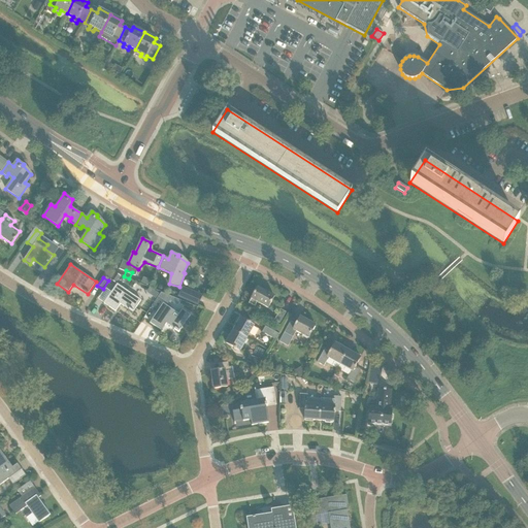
[(132,312),(140,300),(117,284),(103,303),(116,311),(120,304),(132,312)]
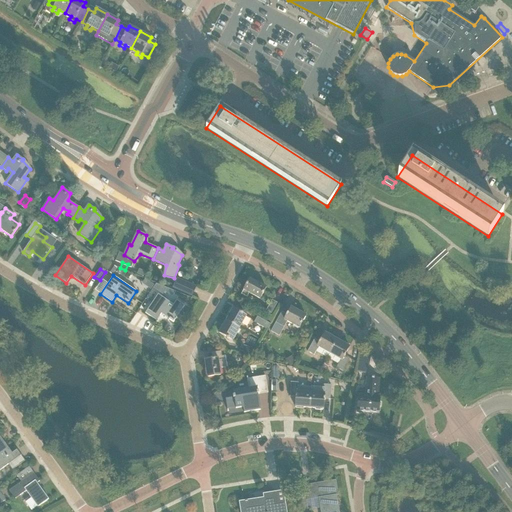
[(260,299),(266,288),(249,278),(241,294),(247,298),(249,293),(260,299)]
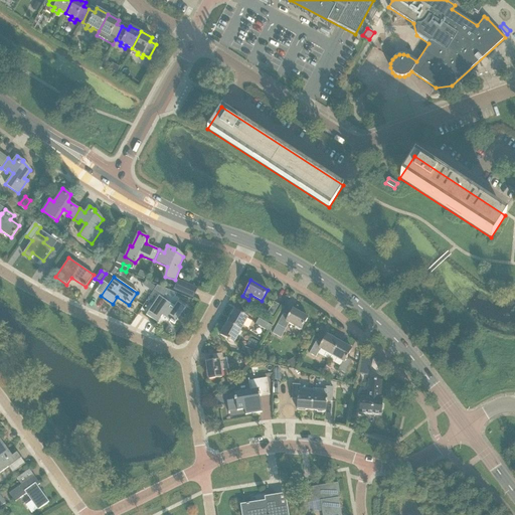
[(173,290),(193,298),(196,291),(177,282),(173,290)]
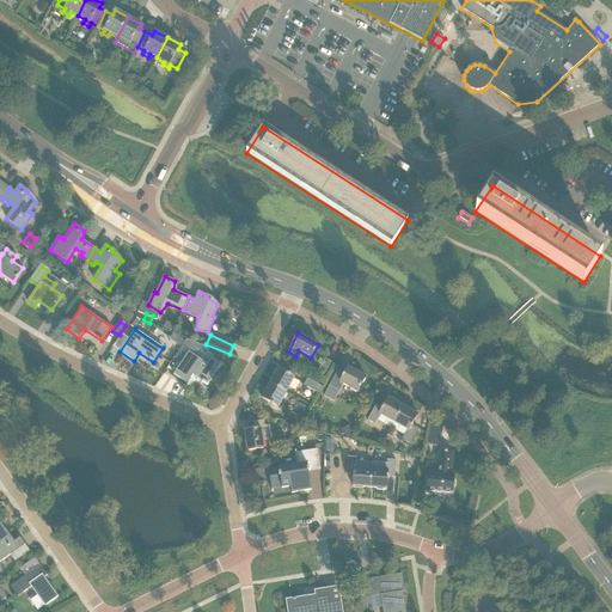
[(190,350),(194,344),(188,340),(183,347),(190,350)]
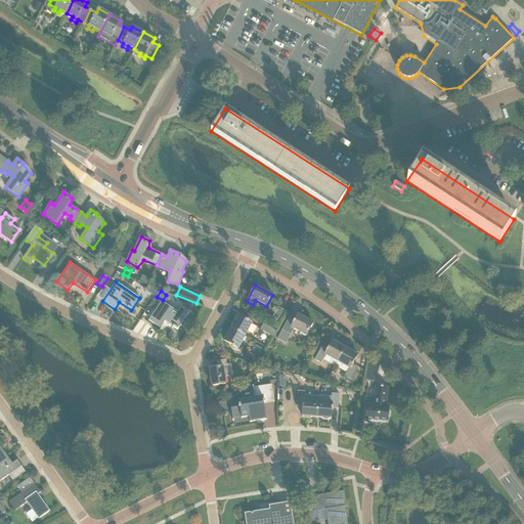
[(177,312),(162,301),(148,320),(160,329),(165,321),(177,330),(188,312),(181,307),(177,312)]
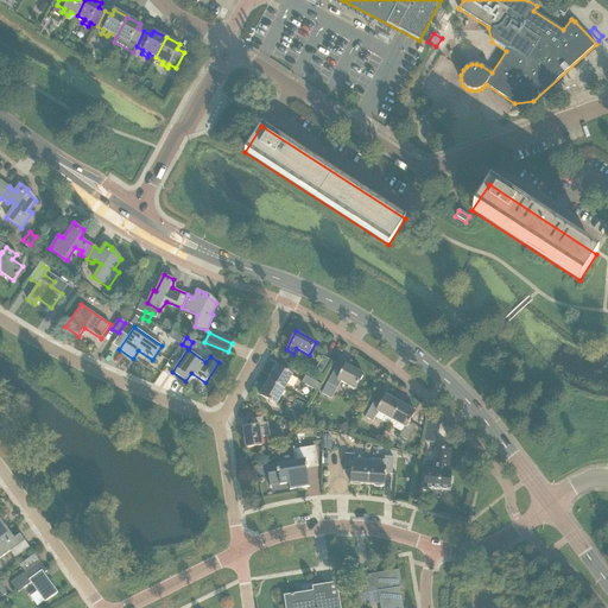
[(322,372),(329,360),(323,356),(316,369),(322,372)]
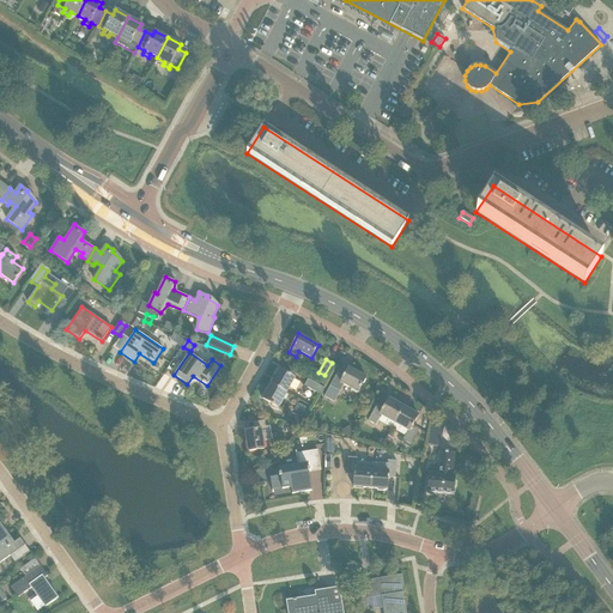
[(366,378),(349,368),(344,377),(337,374),(323,396),(334,402),(344,386),(358,393),(366,378)]
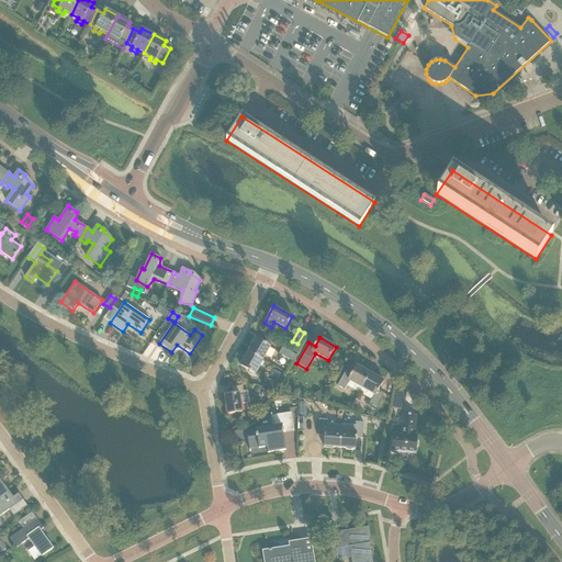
[(247,352),(262,360),(270,347),(255,338),(247,352)]
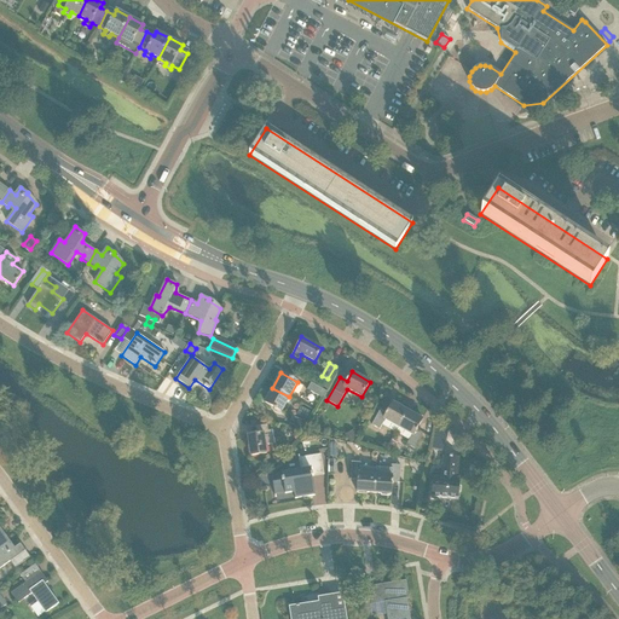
[(323,398),(327,392),(311,383),(307,389),(323,398)]
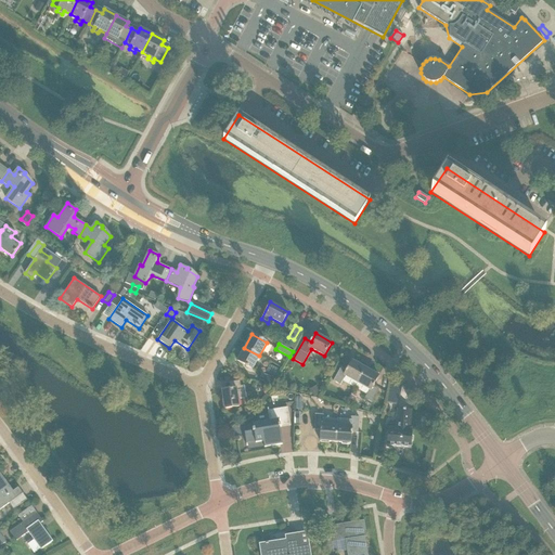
[(252,370),(259,356),(244,348),(237,361),(252,370)]
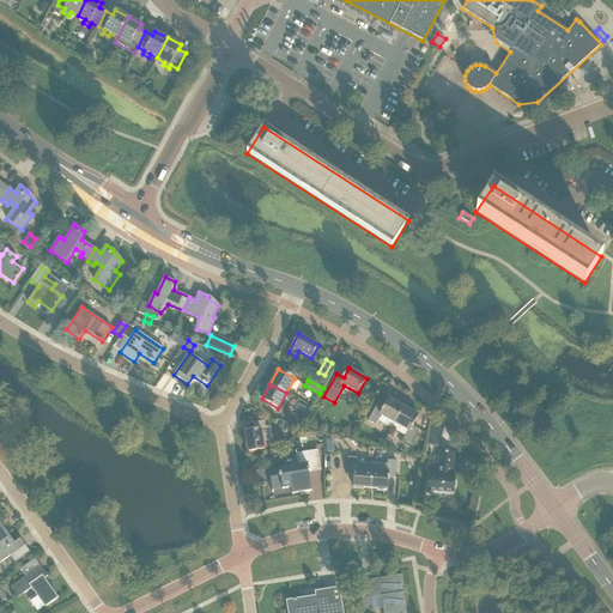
[(394,423),(404,407),(389,399),(383,410),(376,406),(368,420),(376,425),(381,416),(394,423)]
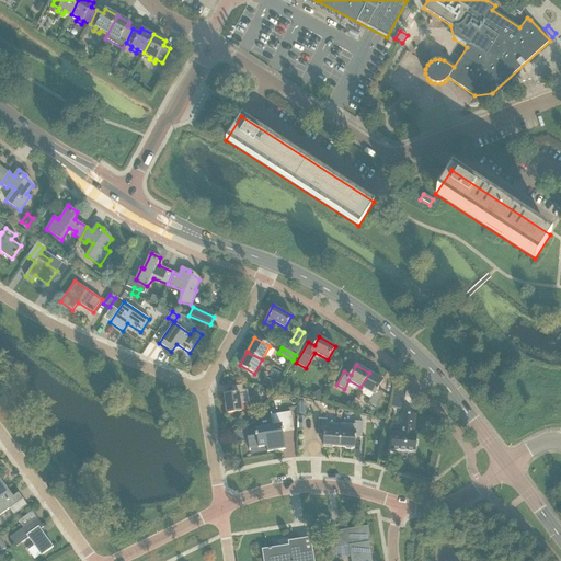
[(369,373),(361,387),(373,395),(368,403),(376,407),(384,392),(377,389),(382,380),(369,373)]
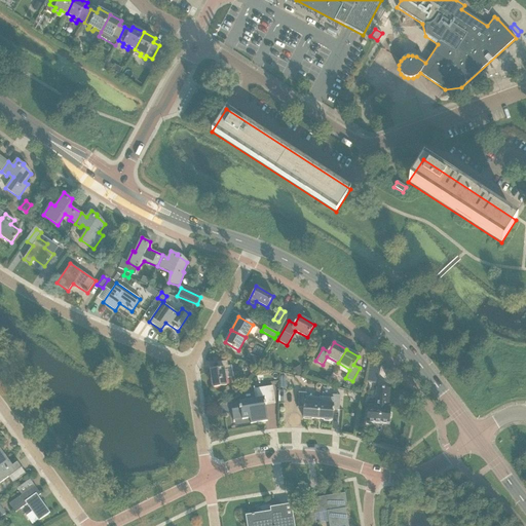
[(260,366),(262,360),(248,353),(246,360),(260,366)]
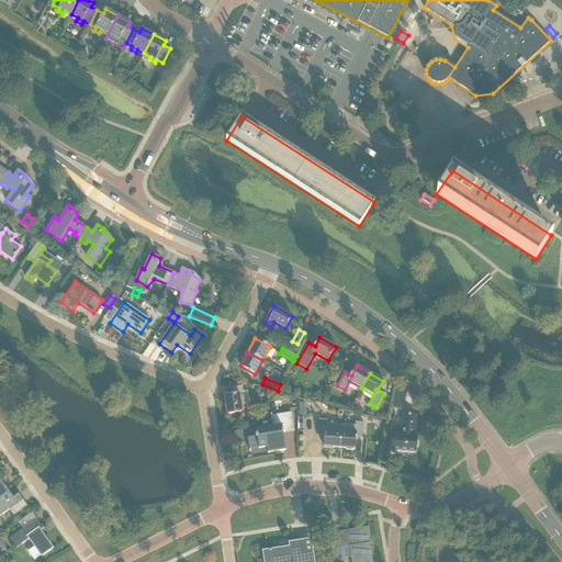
[(243,391),(243,385),(232,388),(233,394),(224,395),(227,414),(242,412),(240,405),(249,403),(247,391),(243,391)]
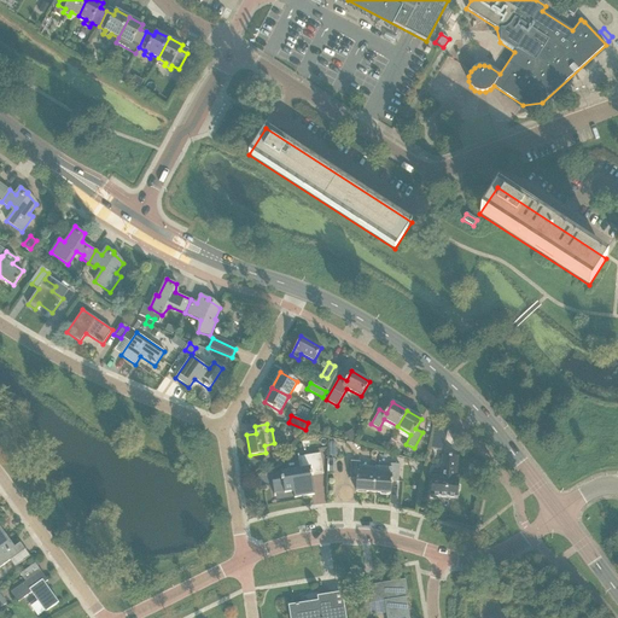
[(433,445),(444,447),(445,436),(436,435),(433,445)]
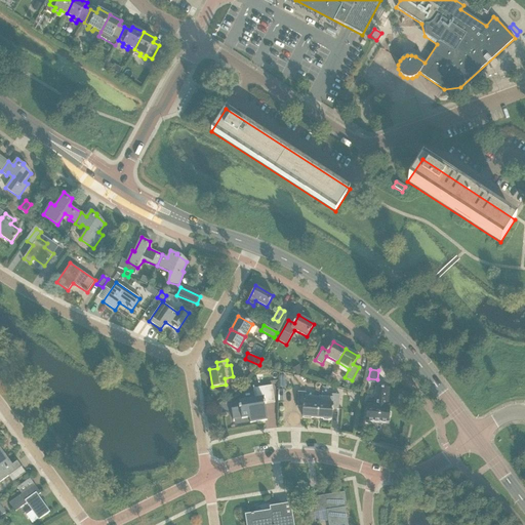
[(272,386),(253,389),(254,399),(230,403),(233,419),(241,418),(249,417),(249,422),(267,420),(264,405),(275,403),(272,386)]
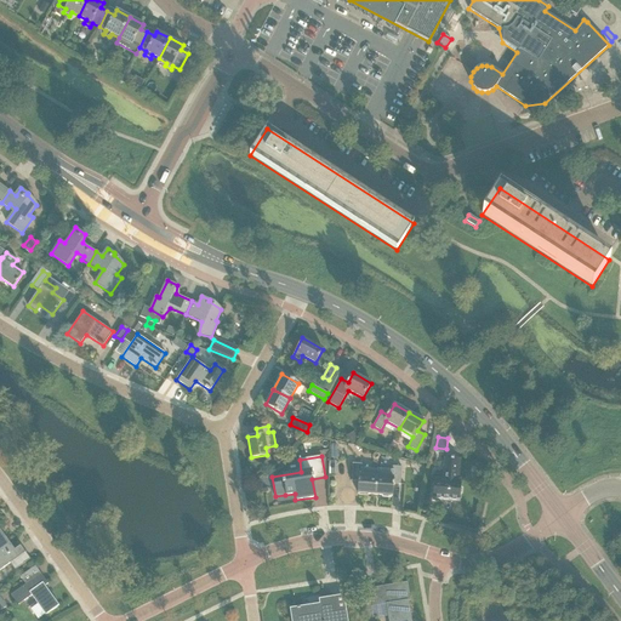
[(457,482),(459,459),(445,457),(444,480),(434,479),(433,500),(459,501),(460,482),(457,482)]
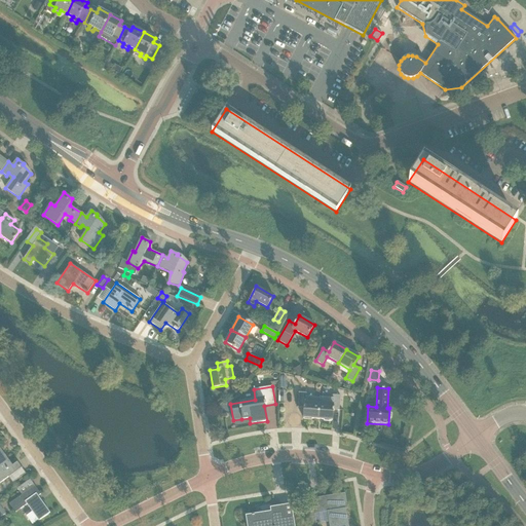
[(318,403),(320,398),(306,397),(306,392),(299,392),(298,408),(304,408),(303,418),(317,419),(318,403)]
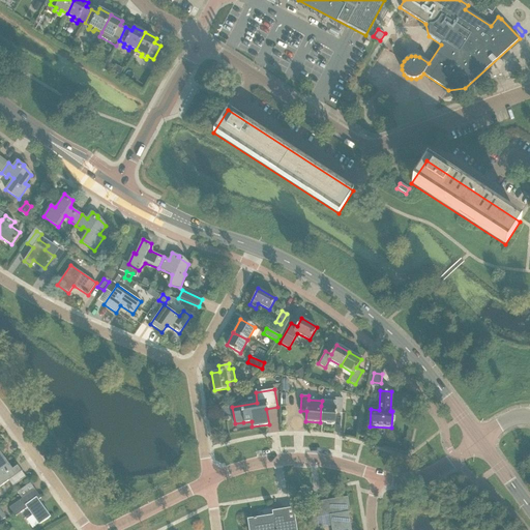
[(321,406),(320,422),(334,423),(335,413),(342,414),(343,399),(335,398),(334,407),(321,406)]
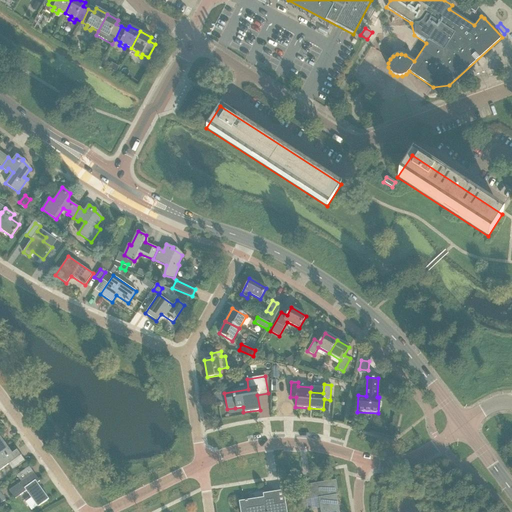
[(12,453),(0,436),(0,470),(21,455),(17,450),(12,453)]
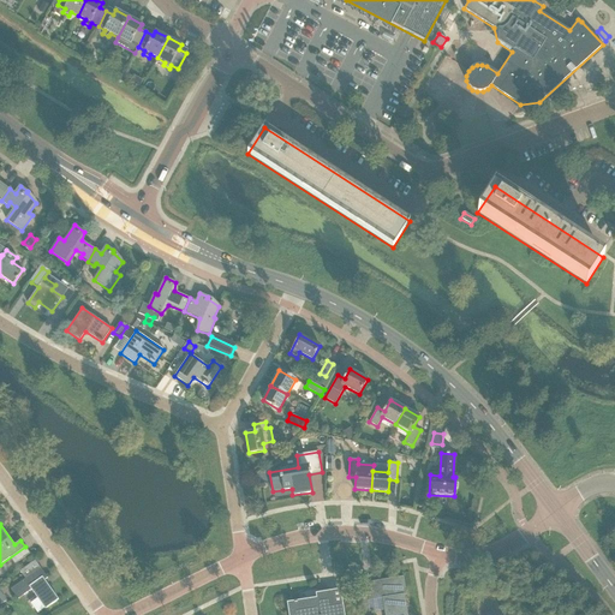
[(58,599),(45,580),(47,578),(40,568),(11,590),(18,599),(31,590),(45,609),(58,599)]
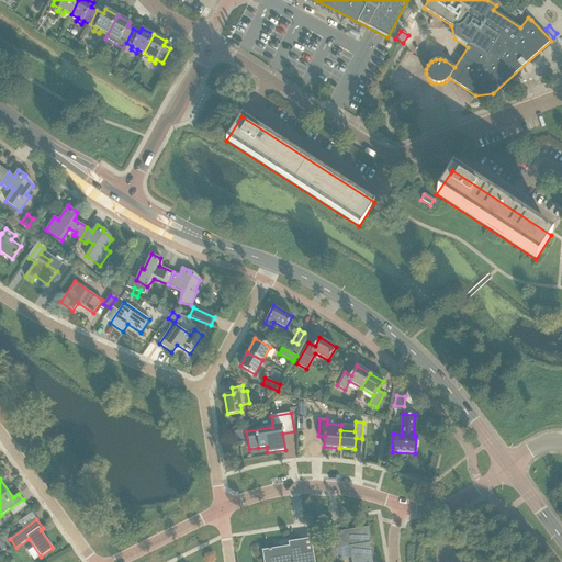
[(372,561),(369,543),(371,543),(369,527),(323,535),(325,554),(337,552),(336,549),(349,547),(351,561),(372,561)]
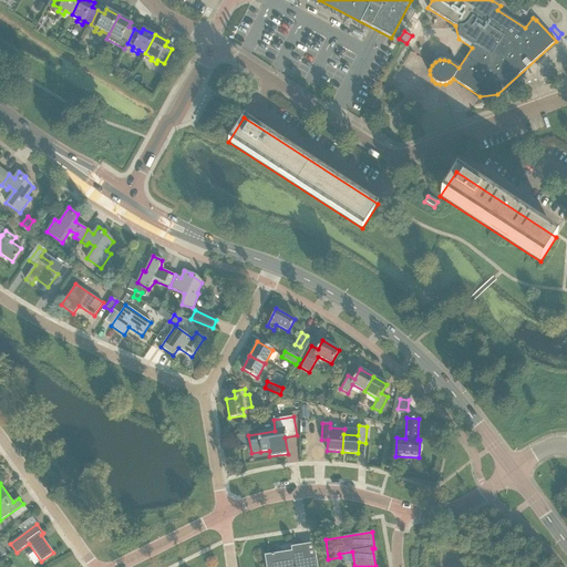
[(308,557),(306,545),(291,547),(291,552),(266,556),(267,566),(317,566),(316,556),(308,557)]
